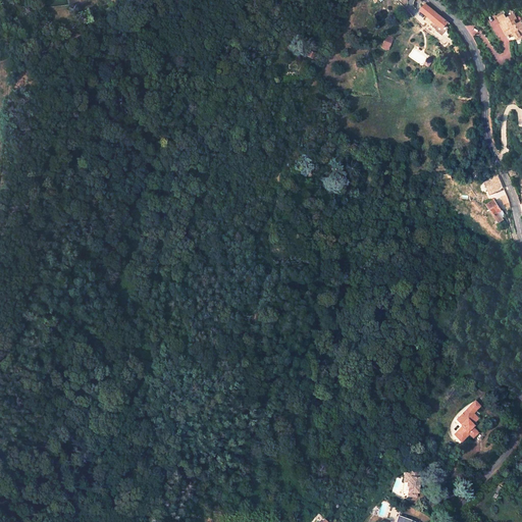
[(450,21),(424,2),(419,7),(434,19),(442,27),(446,21),(448,23),(450,21)]
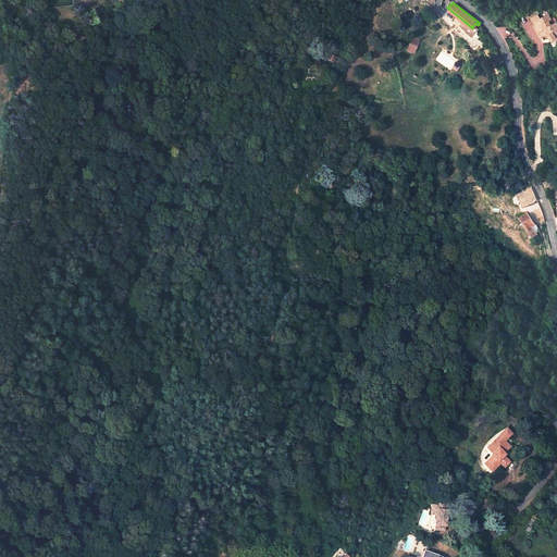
[(539,26),(543,32),(541,33),(543,36),(545,35),(546,37),(551,34),(552,36),(554,35),(556,38),(556,21),(556,22),(549,13),(542,19),(540,14),(533,19),(539,26)]
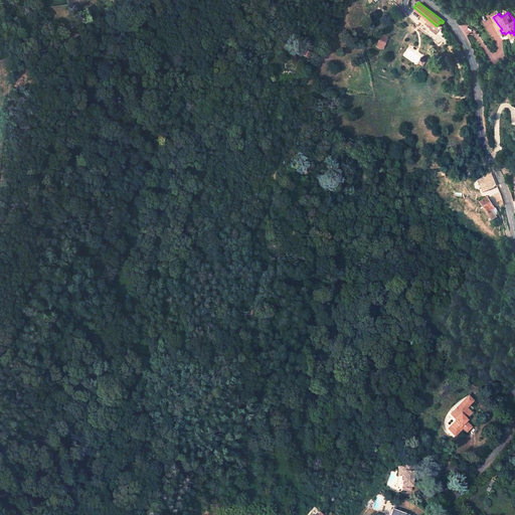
[(439,27),(437,26),(428,19),(425,24),(436,31),(439,27)]
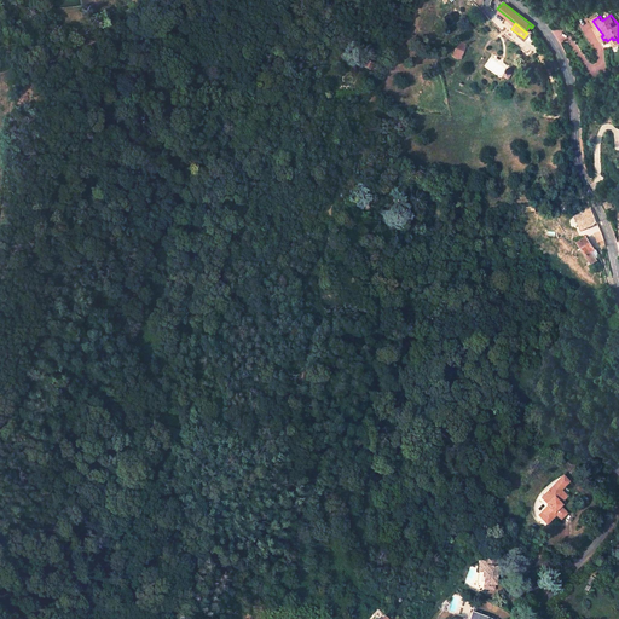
[(458,38),(452,52),(460,56),(466,40),(458,38)]
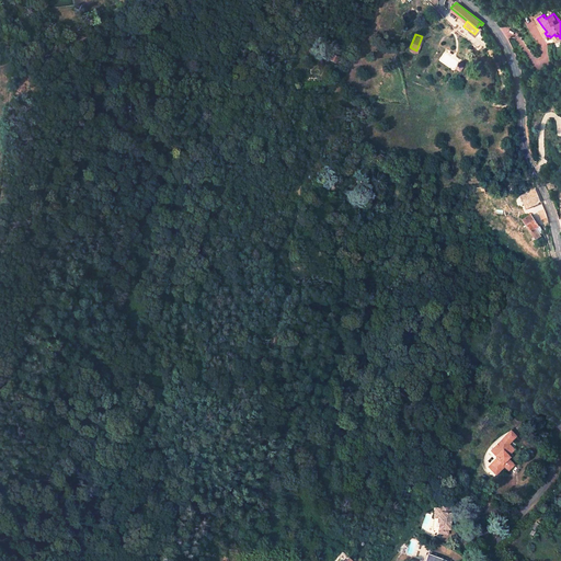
[(536,190),(521,197),(527,208),(537,203),(540,202),(536,190)]
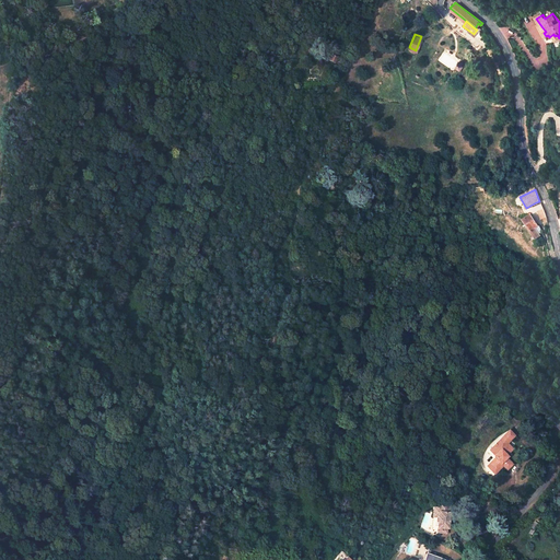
[(545,224),(548,224),(546,217),(544,209),(539,210),(544,223),(544,224),(545,224)]
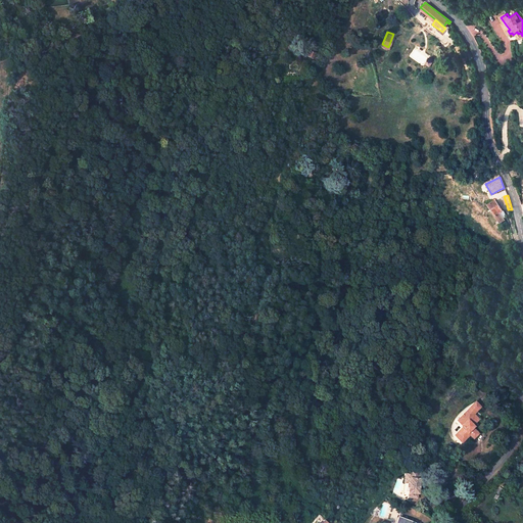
[(491,203),(488,205),(494,216),(500,223),(504,220),(503,218),(506,217),(503,210),(502,211),(502,210),(495,200),(491,203)]
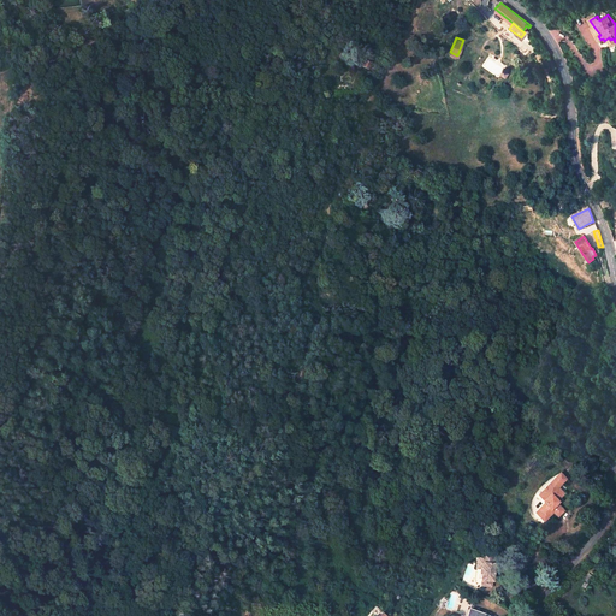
[(562,483),(556,477),(551,481),(551,480),(538,495),(544,501),(544,503),(534,511),(544,521),(552,511),(557,516),(563,510),(557,503),(557,499),(563,493),(557,487),(562,483)]
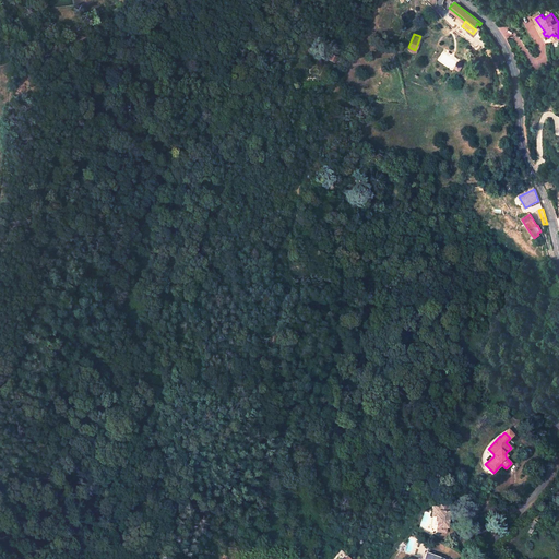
[(444,512),(445,503),(437,502),(437,507),(436,511),(435,515),(433,515),(433,522),(435,522),(433,526),(436,527),(436,532),(442,532),(442,527),(443,527),(444,523),(444,518),(445,512),(444,512)]
